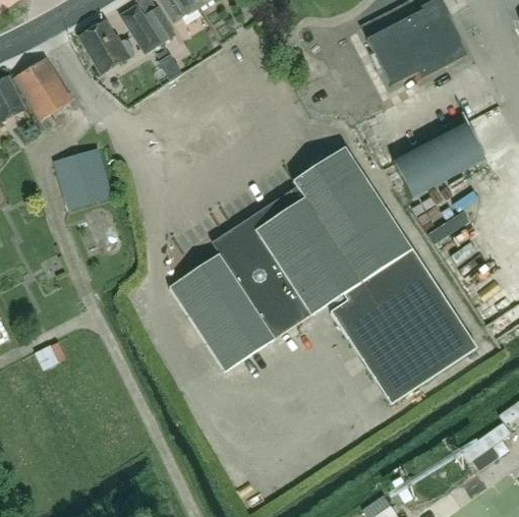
[(125,20),(143,9),(137,0),(119,12),(125,20)]
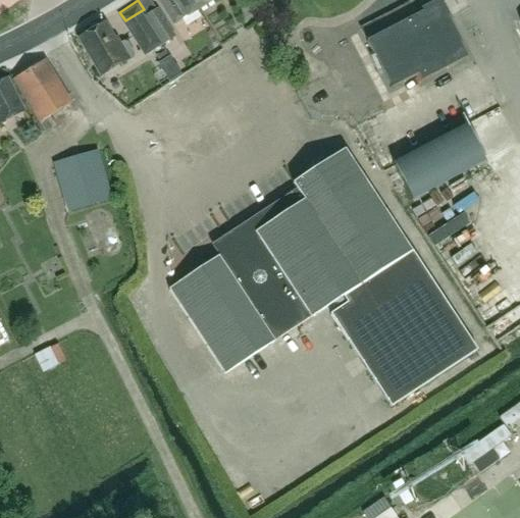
[(139,0),(147,13),(159,6),(155,0),(139,0)]
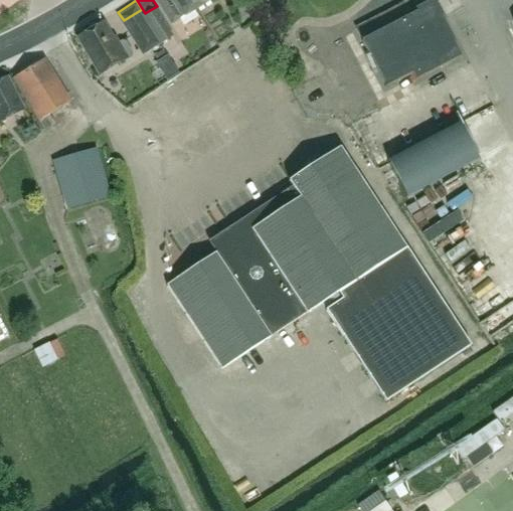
[(159,0),(172,20),(196,6),(192,0),(159,0)]
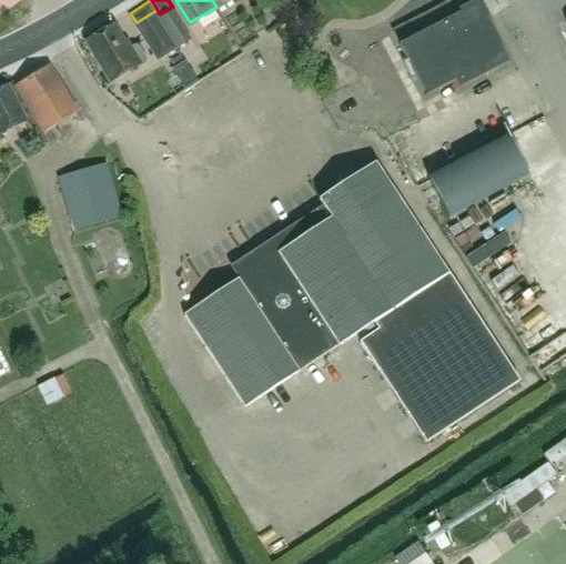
[(475,0),(398,39),(426,91),(454,77),(458,83),(509,57),(486,12),(482,14),(475,0)]
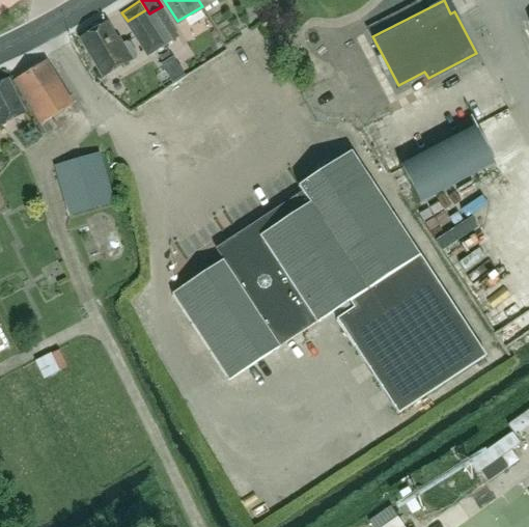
[(149,14),(148,15),(166,40),(178,32),(163,6),(162,6),(149,14)]
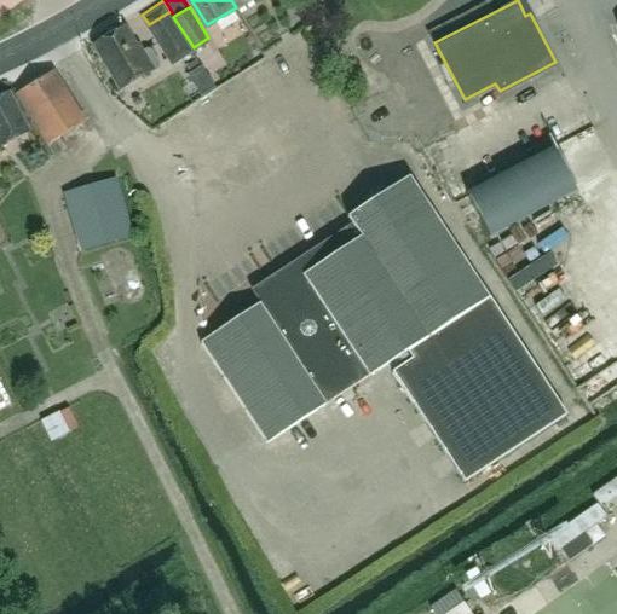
[(171,11),(149,24),(172,62),(191,50),(171,17),(173,16),(171,11)]
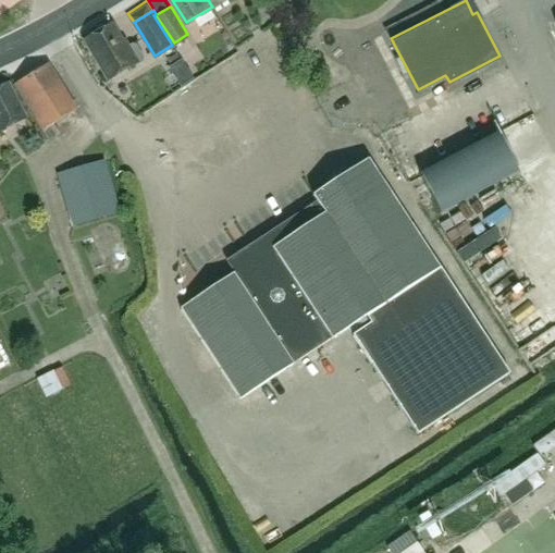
[(108,77),(139,59),(143,57),(144,53),(137,42),(134,41),(133,40),(127,44),(113,20),(85,37),(108,77)]
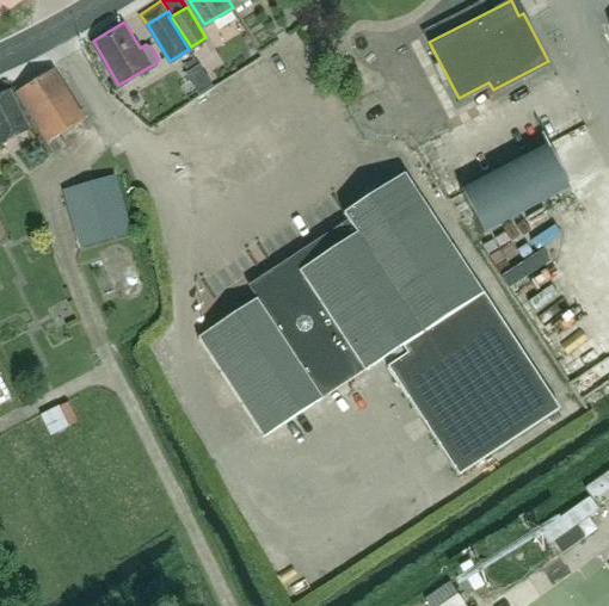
[(60,131),(85,116),(54,66),(16,87),(48,140),(48,138),(54,149),(66,142),(60,131)]
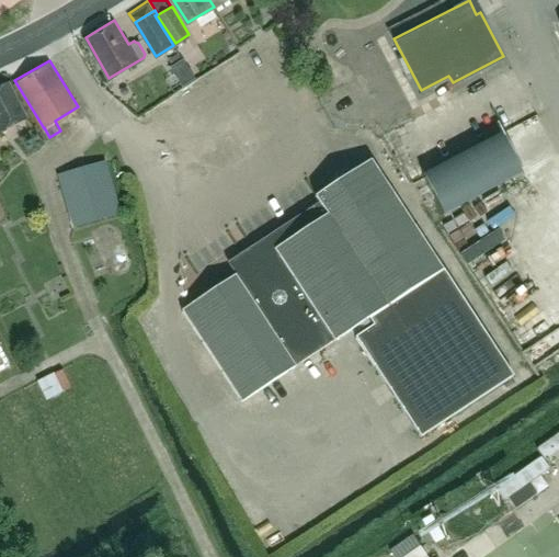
[(0,128),(27,115),(10,81),(0,86),(0,128)]
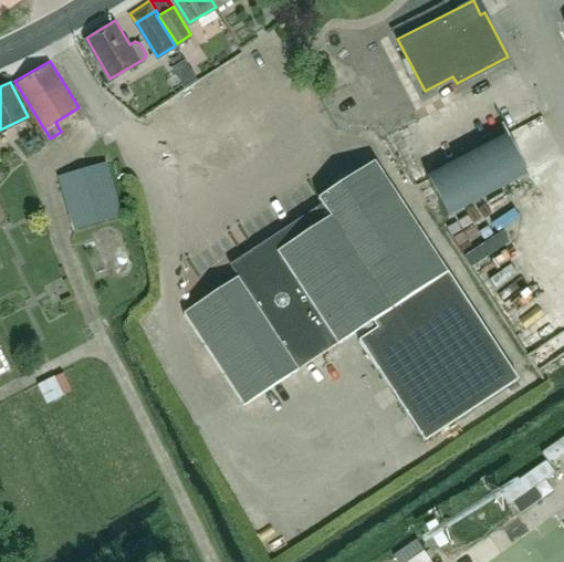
[(448,212),(529,170),(508,131),(427,173),(448,212)]
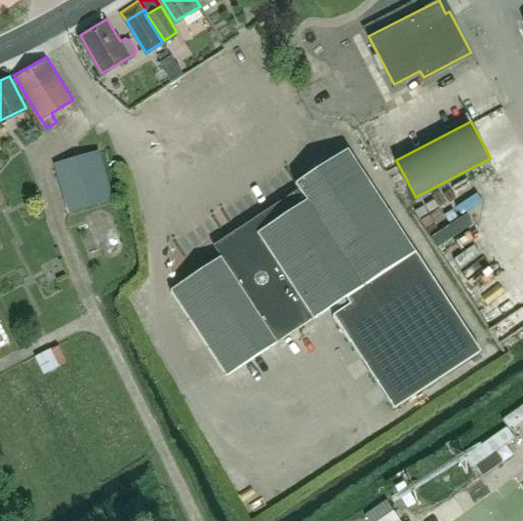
[(225,257),(222,253),(171,287),(227,372),(349,292),(415,248),(349,146),(295,181),(300,188),(257,215),(255,227),(260,234),(225,257)]
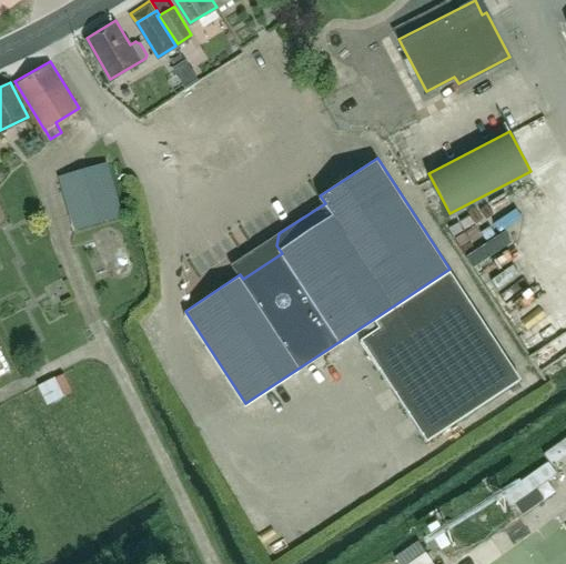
[(108,160),(61,173),(74,225),(121,212),(108,160)]
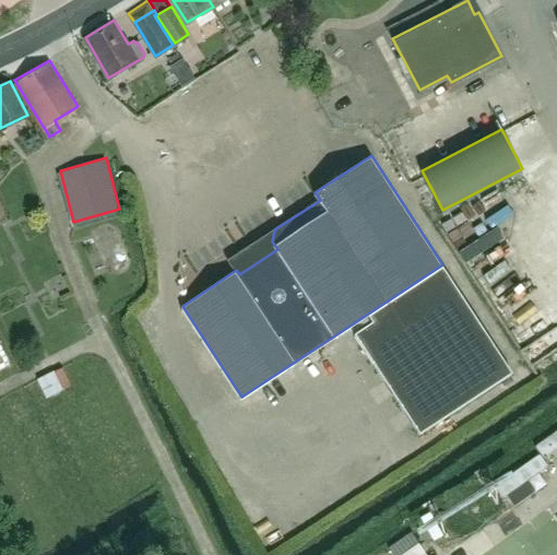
[(421,430),(512,370),(442,264),(371,311),(372,315),(353,328),(421,430)]
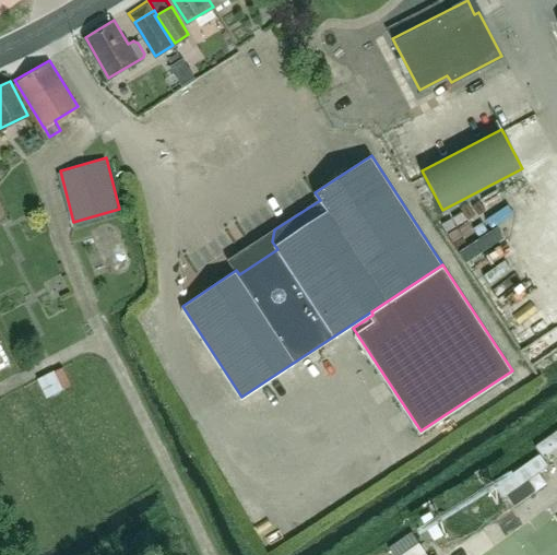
[(0,379),(28,368),(8,311),(0,314),(0,379)]
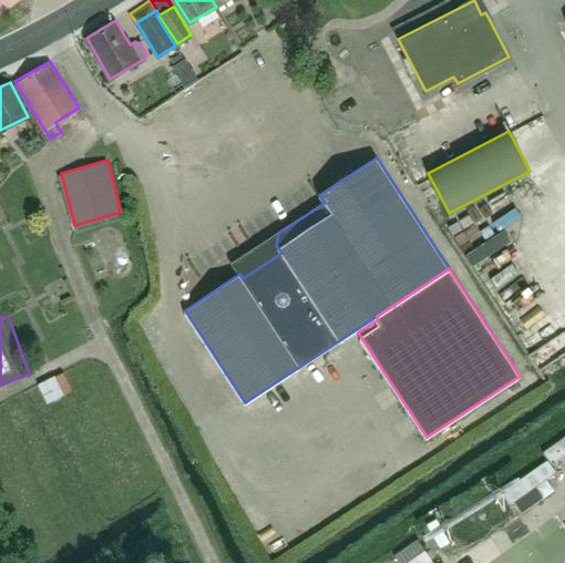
[(57,390),(82,378),(73,358),(47,370),(57,390)]
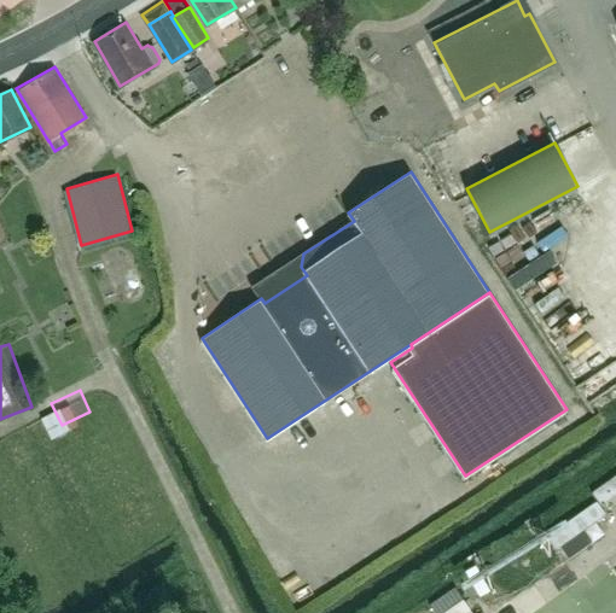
[(546,520),(504,548),(505,552),(476,571),(472,565),(454,577),(465,591),(483,581),(489,590),(519,571),(526,579),(553,562),(544,548),(558,538),(546,520)]
